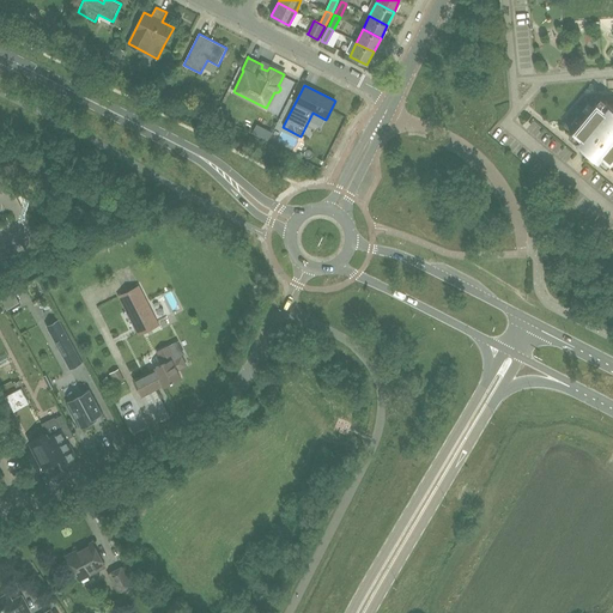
[(607,167),(612,158),(612,107),(600,96),(595,102),(572,129),(568,134),(587,151),(607,167)]
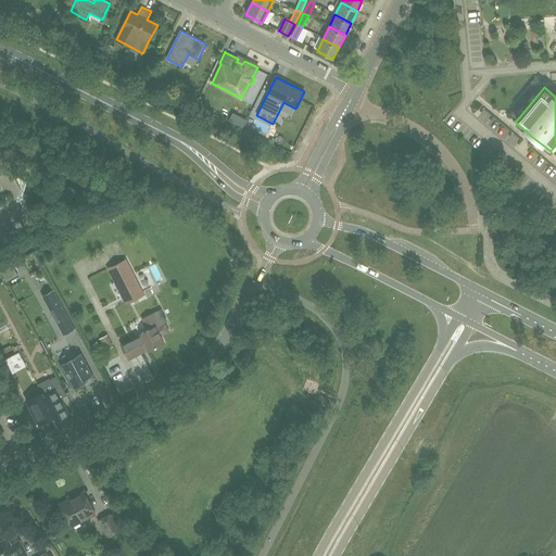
[(202,106),(205,99),(200,96),(196,103),(202,106)]
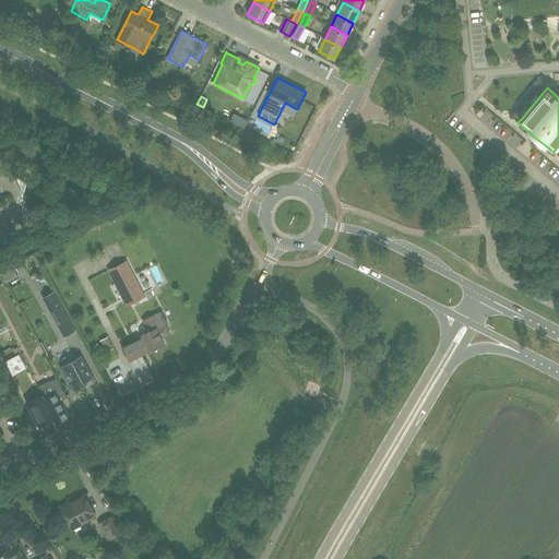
[(126,261),(108,270),(126,305),(144,296),(126,261)]
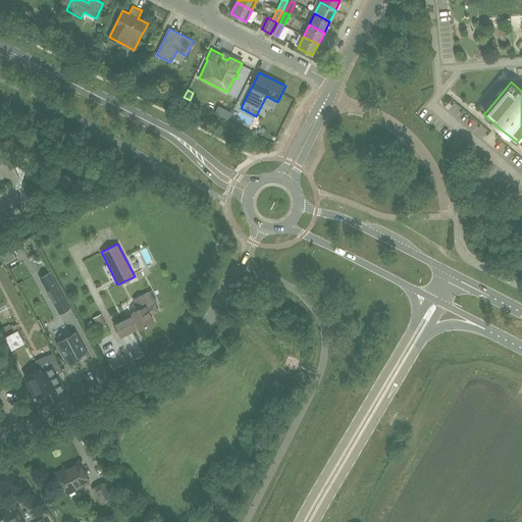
[(6,257),(13,252),(11,248),(1,254),(6,263),(9,261),(6,257)]
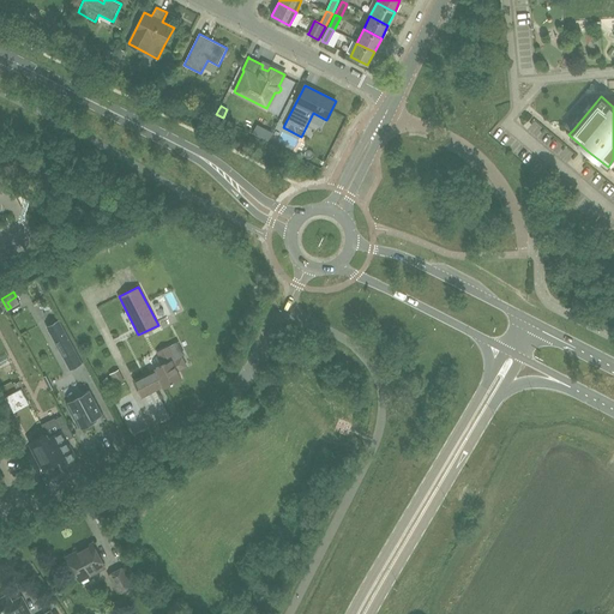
[(20,327),(26,324),(23,317),(16,319),(20,327)]
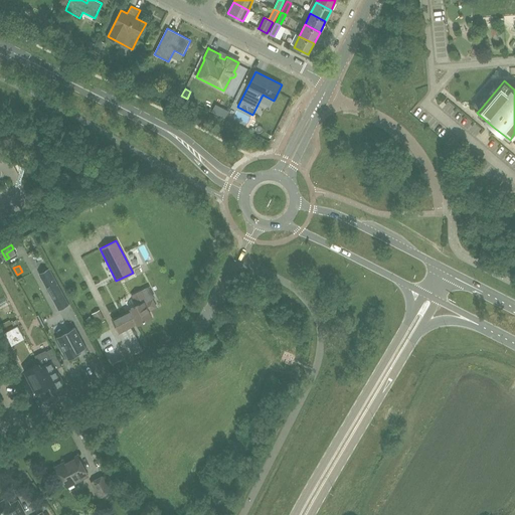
[(25,291),(35,287),(31,277),(21,281),(25,291)]
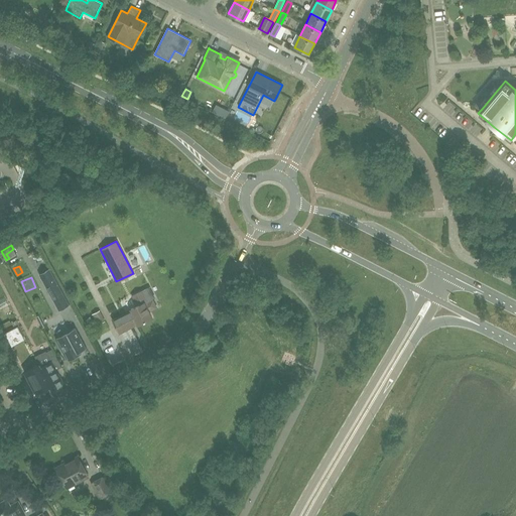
[(55,280),(45,285),(52,299),(53,302),(65,296),(55,280)]
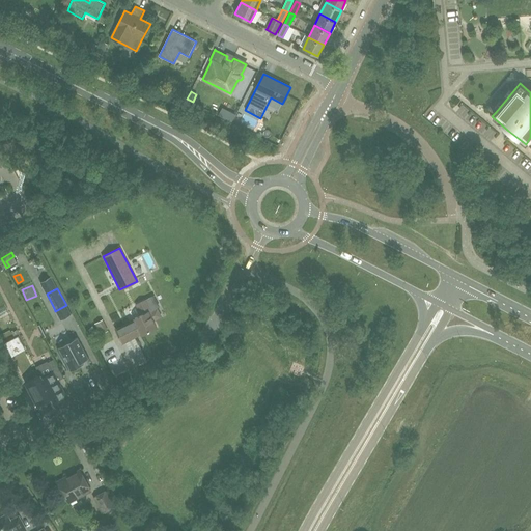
[(122,342),(142,333),(142,334),(156,327),(154,322),(162,317),(157,308),(151,310),(146,300),(137,304),(142,314),(135,318),(115,329),(122,342)]
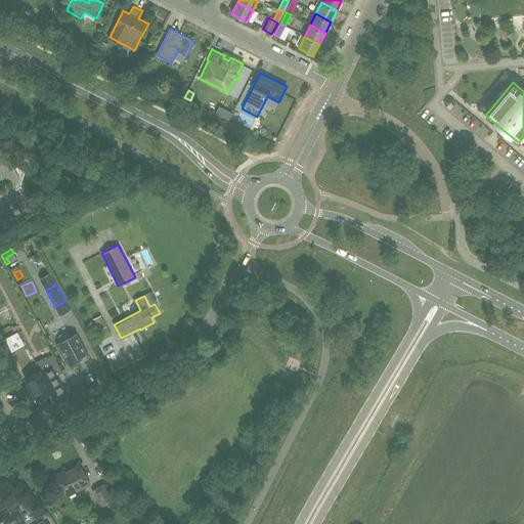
[(34,311),(40,326),(52,321),(45,306),(34,311)]
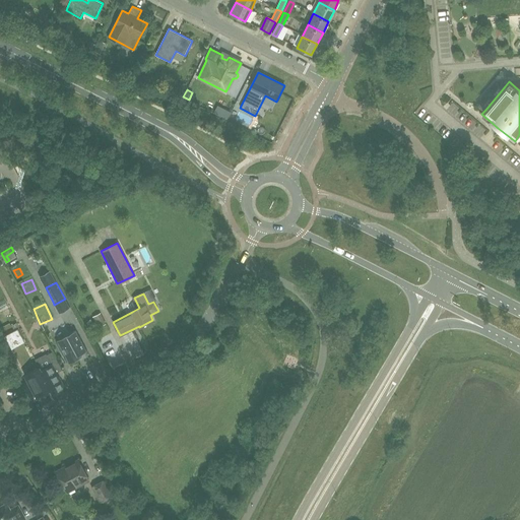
[(94,317),(101,329),(109,325),(103,313),(94,317)]
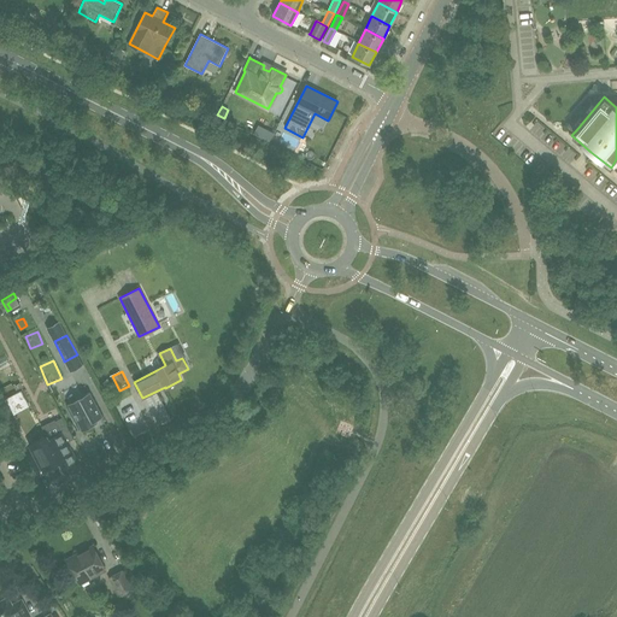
[(25,399),(21,391),(5,398),(10,407),(25,399)]
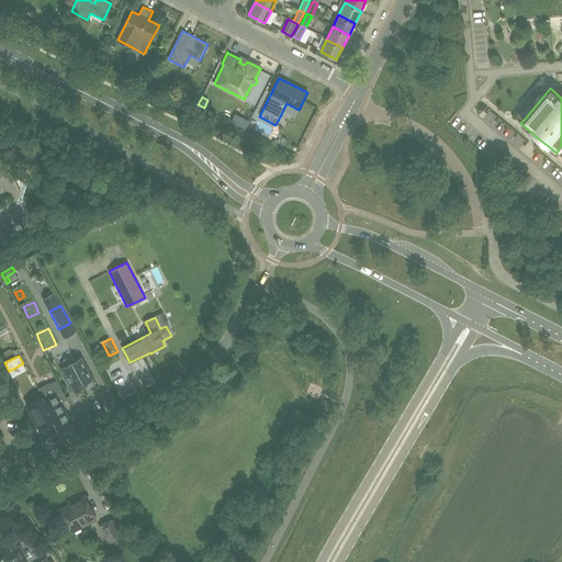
[(63,368),(60,369),(71,391),(74,389),(75,391),(85,386),(83,384),(86,382),(87,385),(88,384),(87,382),(93,379),(82,356),(76,359),(62,367),(63,368)]
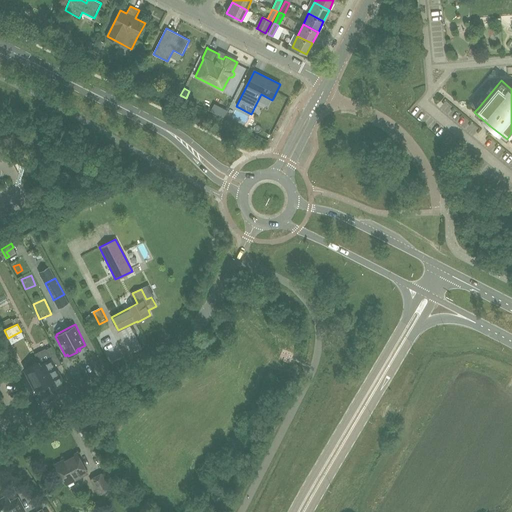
[(40,364),(39,364),(49,382),(49,383),(52,389),(64,383),(55,367),(61,364),(59,360),(54,351),(48,354),(50,358),(40,364)]
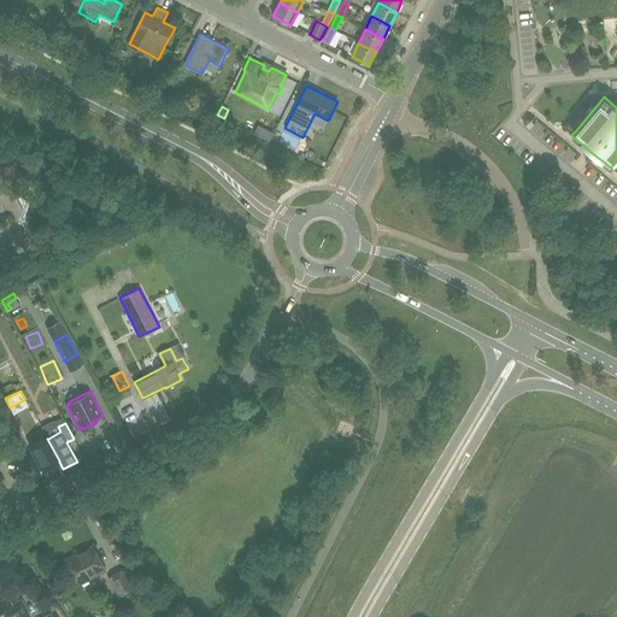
[(33,450),(25,454),(34,470),(41,466),(42,470),(59,462),(59,460),(47,439),(48,439),(46,435),(29,444),(33,450)]
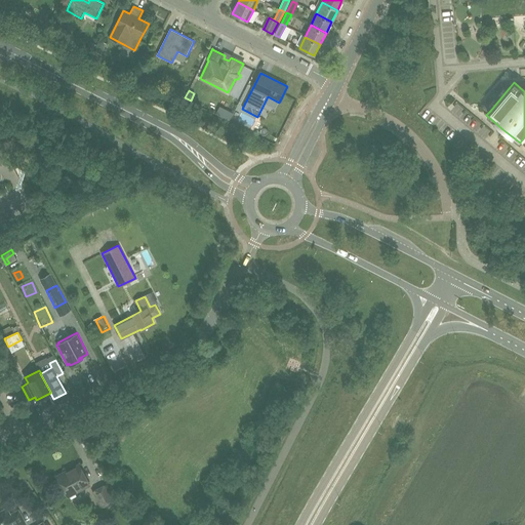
[(79,465),(57,477),(68,496),(89,484),(79,465)]
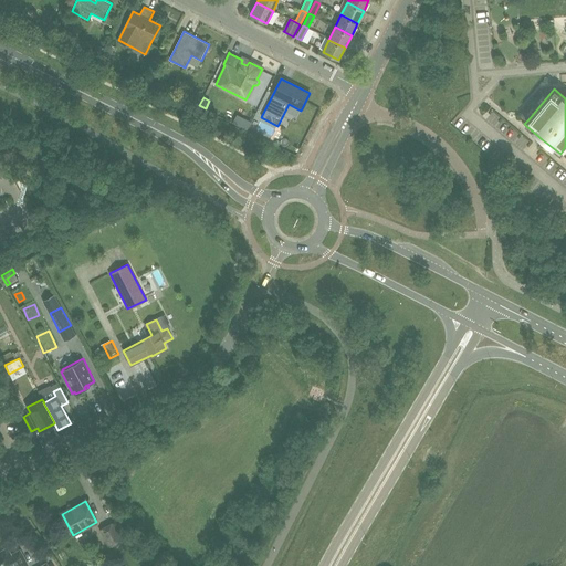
[(124,538),(115,522),(100,532),(108,548),(124,538)]
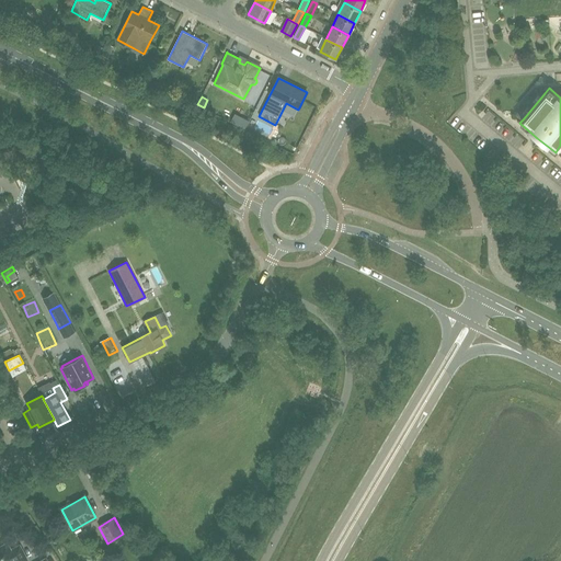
[(0,560),(23,560),(26,559),(20,546),(11,550),(7,544),(0,547),(0,560)]
